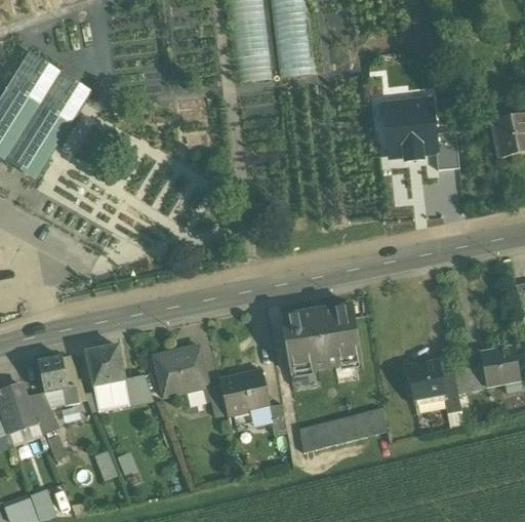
[(231,0),(242,83),(273,79),(263,0),(231,0)]
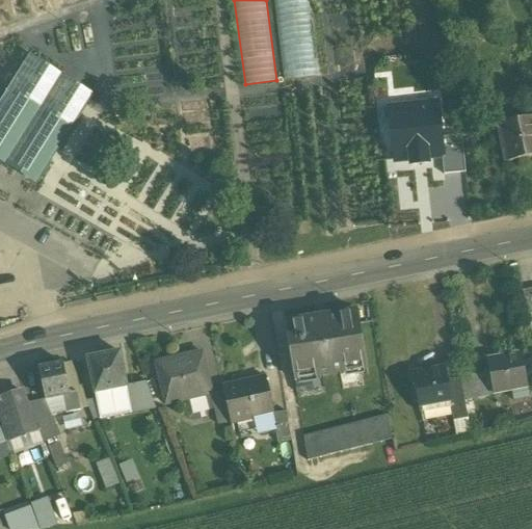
[(275,0),(286,78),(319,74),(310,0),(275,0)]
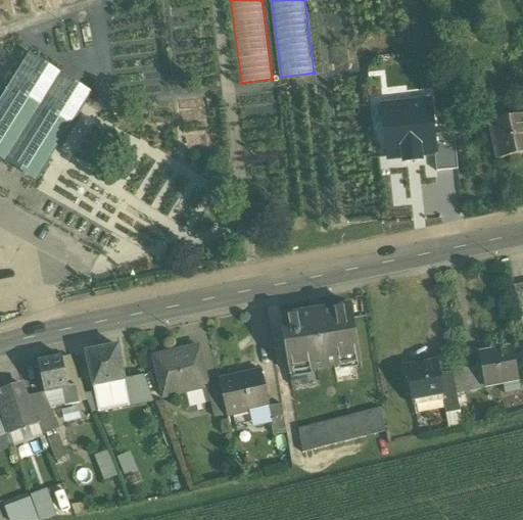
[(91,92),(33,57),(0,111),(0,154),(40,178),(91,92)]
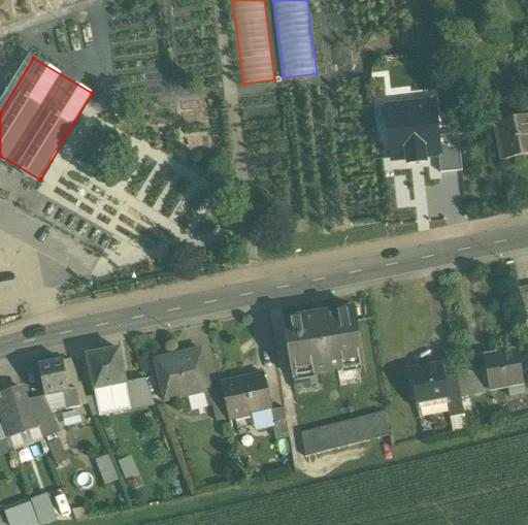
[(424,155),(439,154),(437,135),(434,100),(387,105),(392,159),(407,157),(408,162),(425,160),(424,155)]
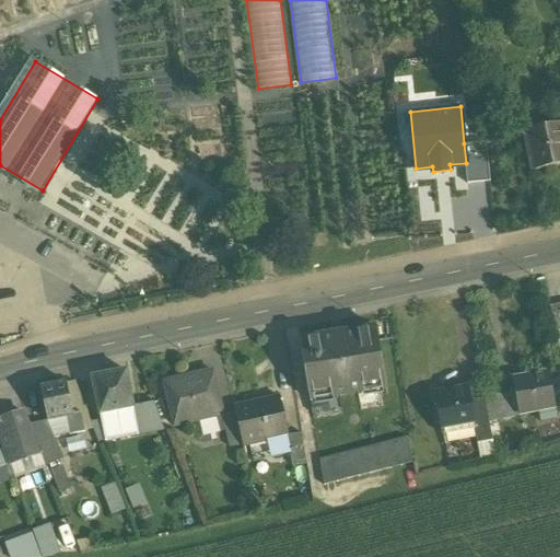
[(559,106),(522,115),(525,130),(559,123),(559,106)]
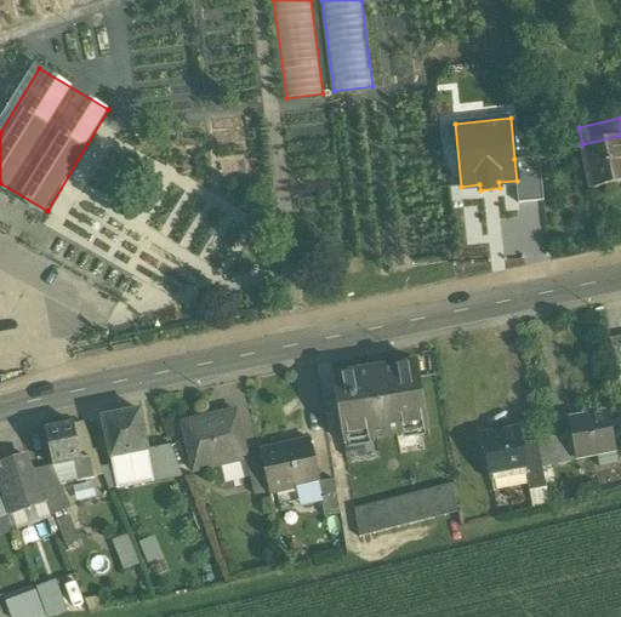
[(620,136),(582,144),(591,187),(620,180),(620,136)]
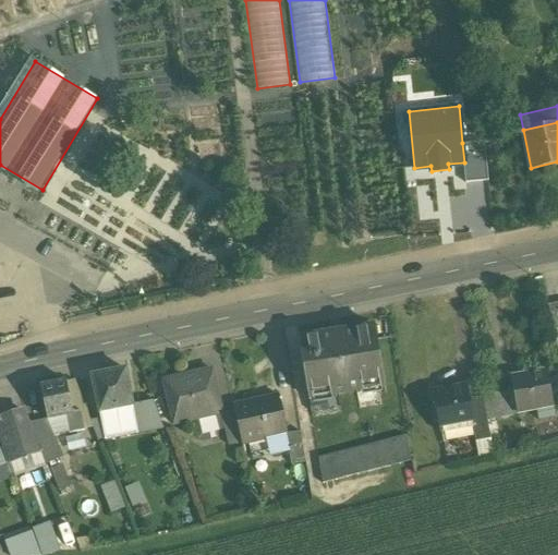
[(466,181),(488,179),(484,141),(462,143),(464,163),(466,181)]
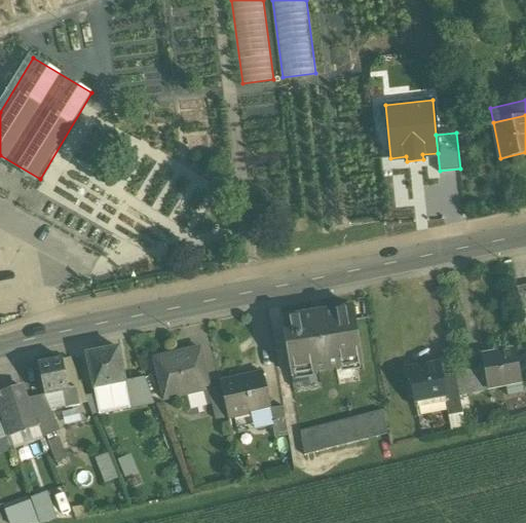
[(525,283),(516,285),(521,309),(525,307),(525,283)]
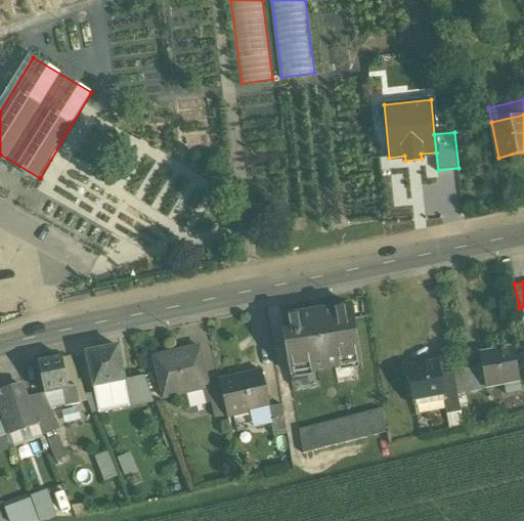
[(352,306),(281,317),(291,372),(361,360),(352,306)]
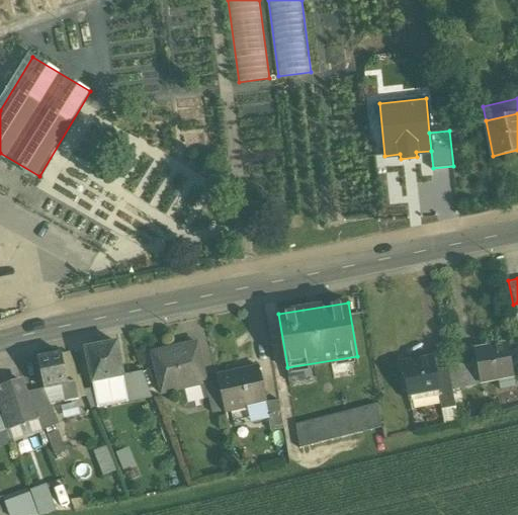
[(117,340),(86,347),(89,362),(91,371),(93,380),(113,376),(123,374),(117,340)]
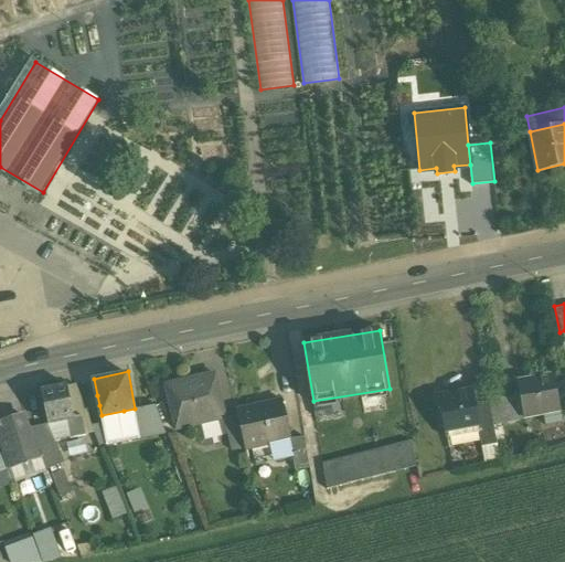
[(214,372),(166,383),(176,428),(224,417),(214,372)]
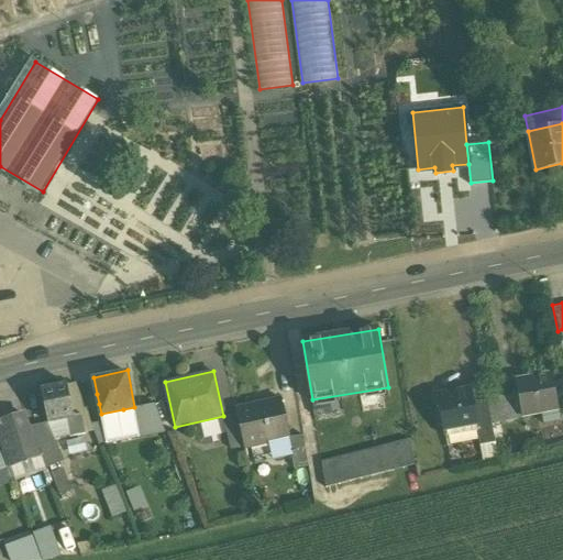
[(552,372),(516,380),(518,393),(522,414),(522,415),(541,410),(559,407),(552,372)]
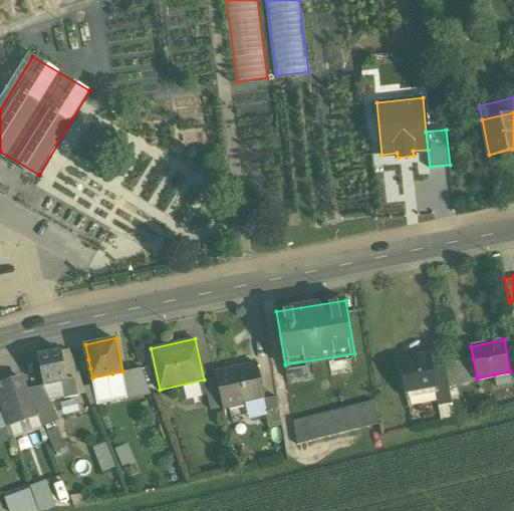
[(60,349),(37,354),(43,384),(60,380),(67,378),(66,377),(60,349)]
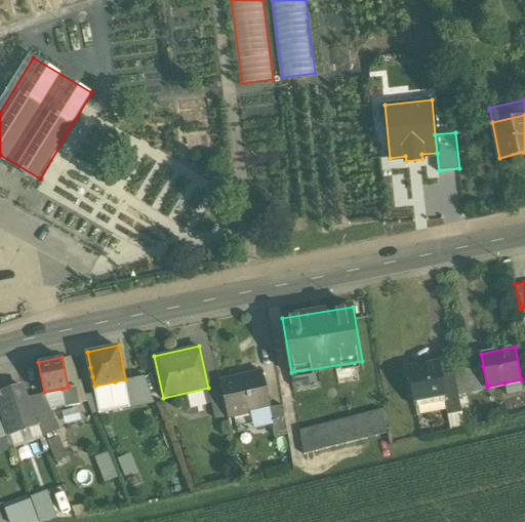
[(440,361),(408,367),(414,400),(445,394),(446,394),(442,373),(440,361)]
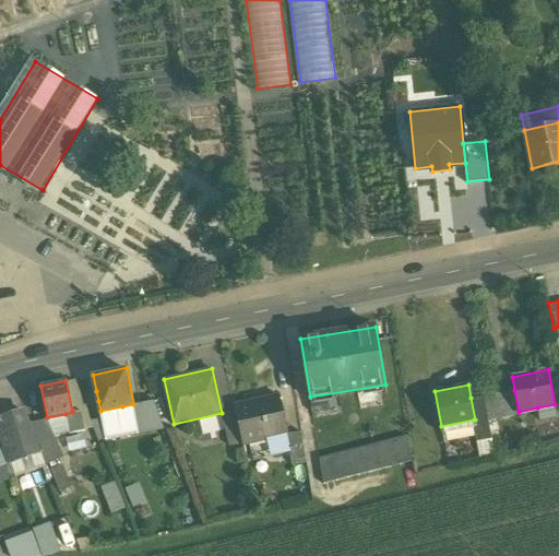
[(510,390),(497,393),(501,417),(514,414),(513,412),(510,390)]
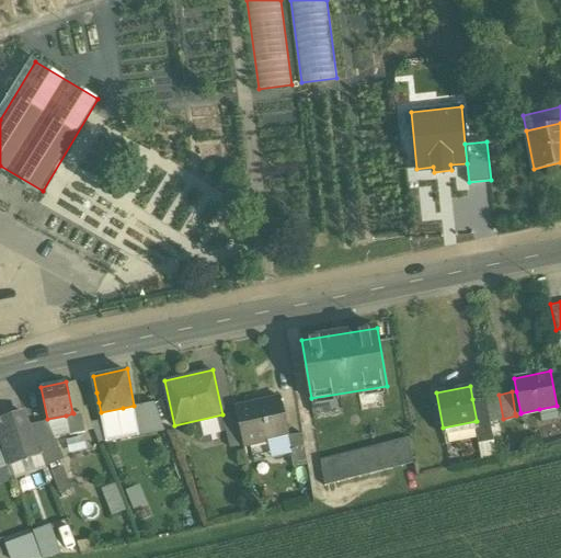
[(521,412),(516,391),(512,391),(515,413),(521,412)]
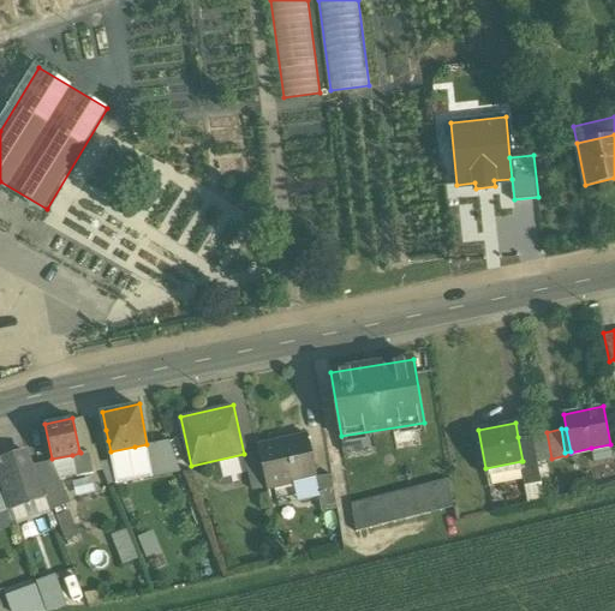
[(106,430),(96,432),(99,443),(108,441),(106,430)]
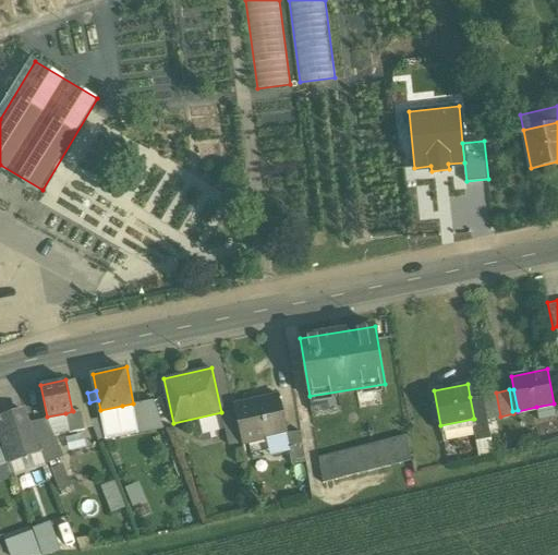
[(496,393),(483,395),(487,419),(497,417),(500,417),(496,393)]
